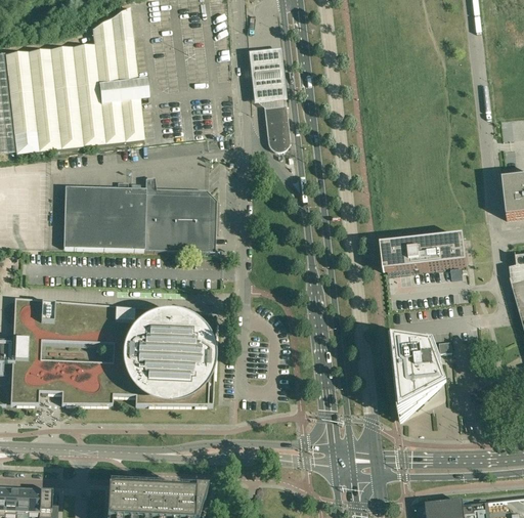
[(94,42),(5,52),(16,153),(144,138),(140,98),(148,97),(146,77),(138,78),(130,5),(93,28),(94,42)]
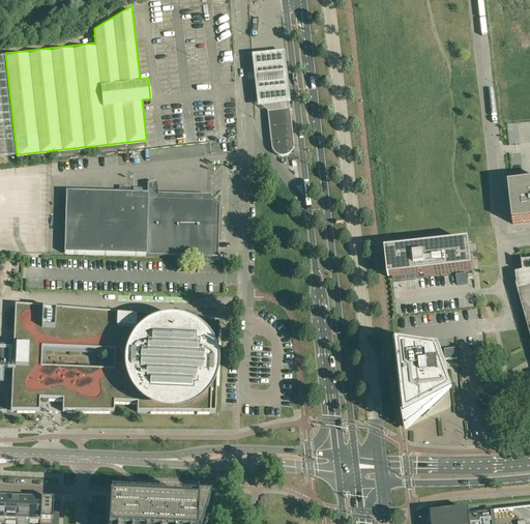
[(251,53),(256,104),(261,104),(289,100),(283,49),(251,53)]
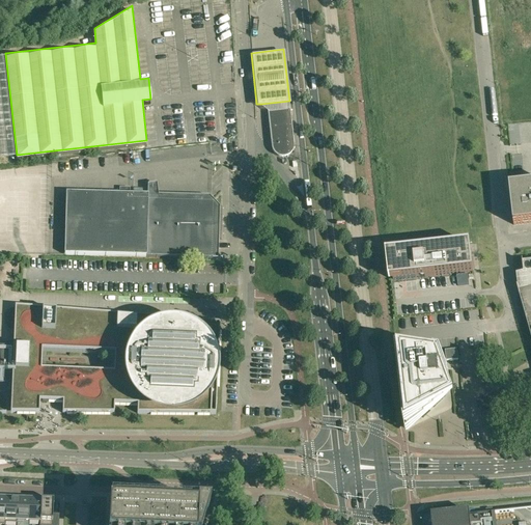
[(294,141),(294,139),(289,105),(268,107),(272,141),(272,143),(272,144),(273,145),(274,146),(274,147),(275,148),(276,149),(277,149),(278,150),(279,150),(280,150),(282,152),(283,152),(284,152),(285,150),(286,150),(287,149),(288,149),(289,148),(290,147),(291,146),(292,145),(292,144),(292,143),(294,142),(294,141)]
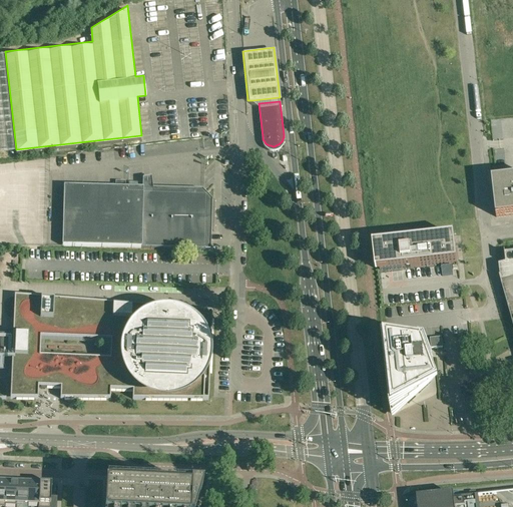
[(512,171),(492,174),(496,211),(512,209),(512,171)]
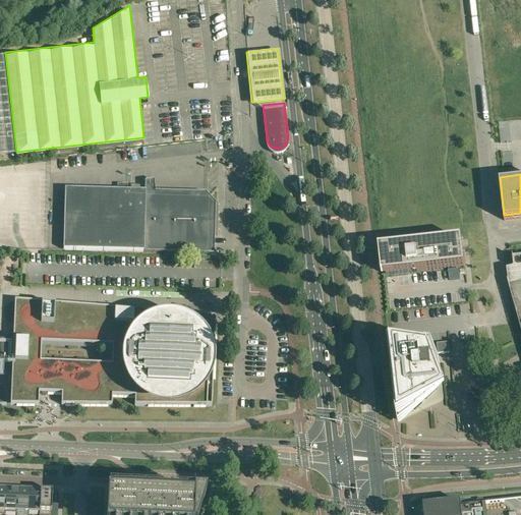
[(194,186),(127,185),(62,183),(61,244),(214,248),(215,197),(205,187),(194,186)]
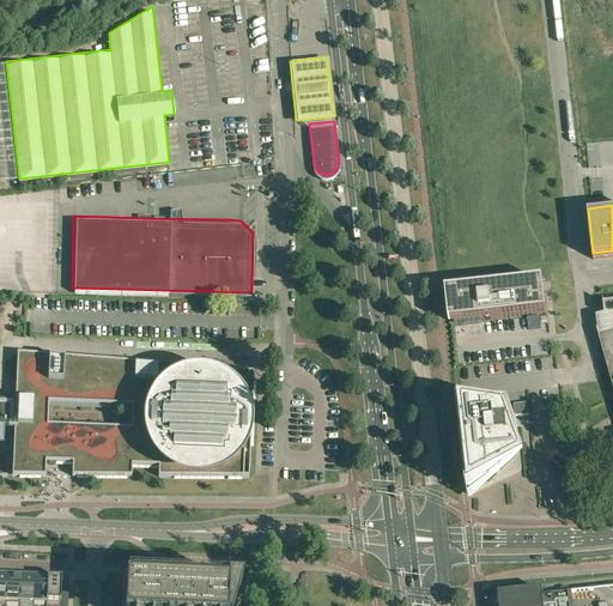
[(449,317),(546,307),(542,274),(445,285),(449,317)]
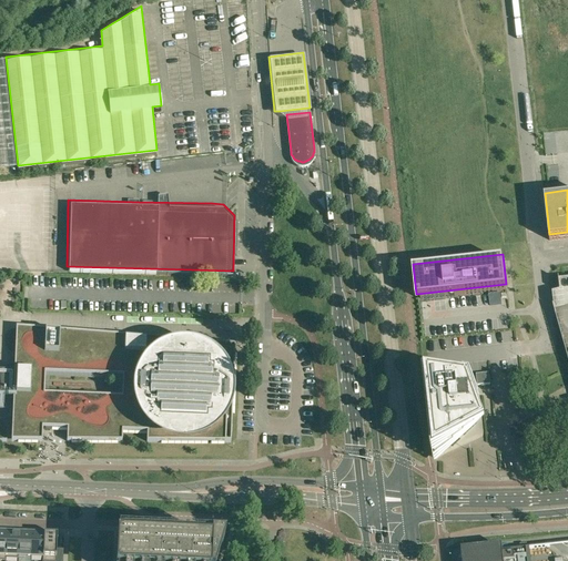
[(559,273),(558,273),(560,285),(553,287),(554,299),(553,299),(556,309),(567,350),(567,354),(567,273),(559,274),(559,273)]
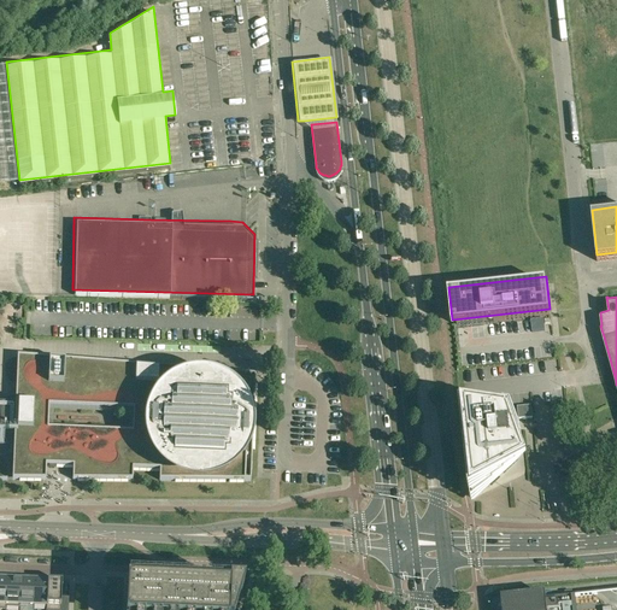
[(545,311),(532,314),(533,326),(546,324),(545,317),(545,311)]
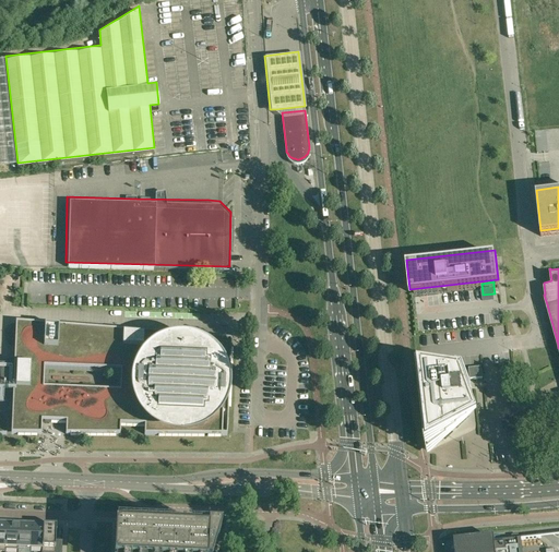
[(0,380),(13,381),(11,428),(42,428),(42,415),(67,416),(66,424),(66,428),(120,429),(120,418),(145,419),(144,424),(144,429),(227,429),(227,428),(222,428),(222,423),(227,424),(230,334),(15,316),(14,339),(15,339),(14,358),(1,358),(1,357),(0,357),(0,380)]
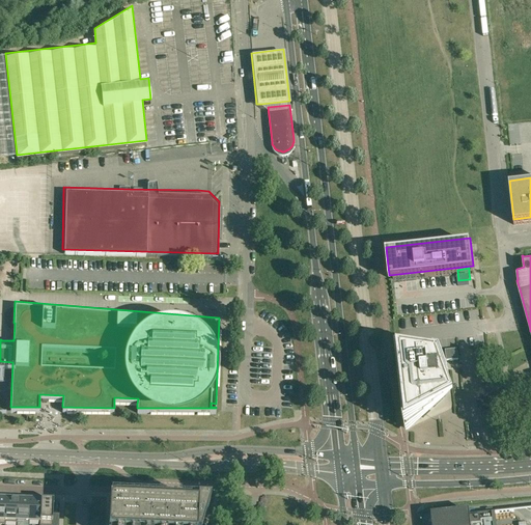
[(445,344),(446,352),(446,355),(458,354),(457,343),(445,344)]
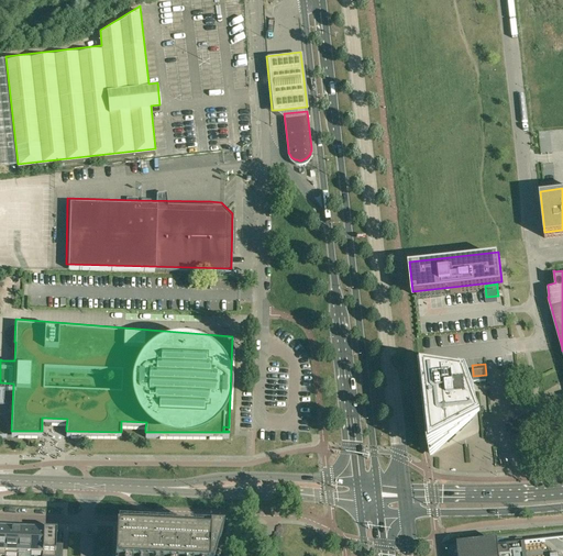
[(432,447),(432,448),(434,446),(483,421),(467,377),(465,366),(428,369),(426,370),(423,369),(432,447)]
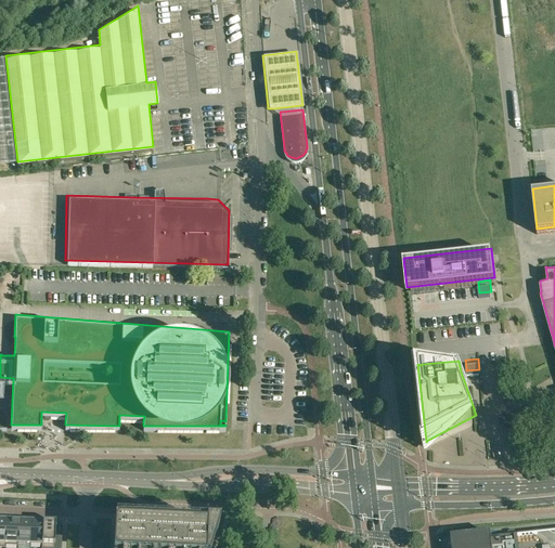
[(18,516),(5,514),(4,539),(5,539),(17,539),(17,537),(18,516)]
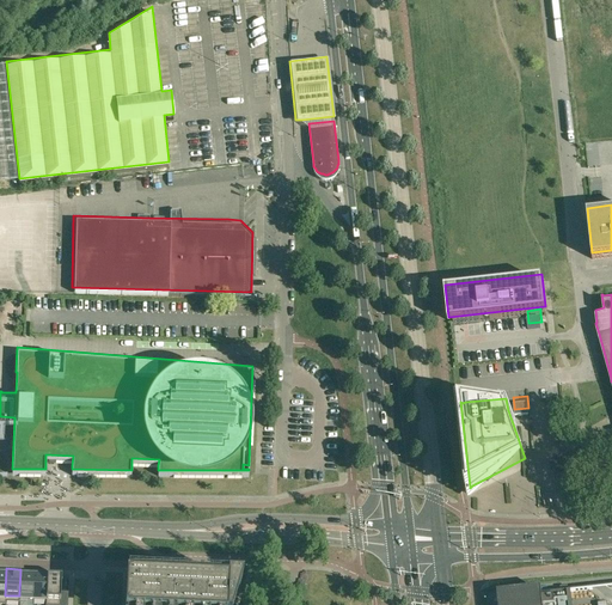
[(19,593),(32,593),(34,569),(20,569),(19,593)]
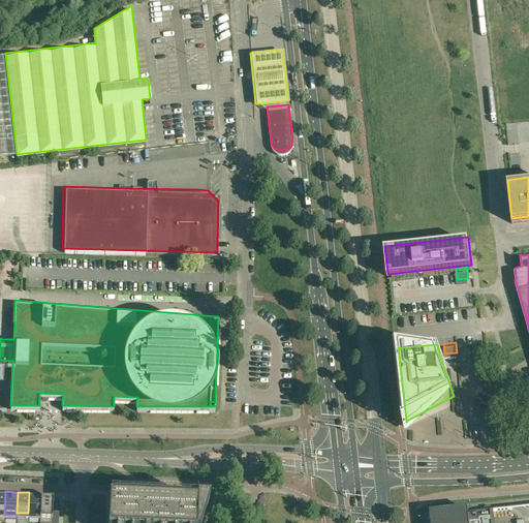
[(28,513),(39,514),(40,493),(29,492),(28,513)]
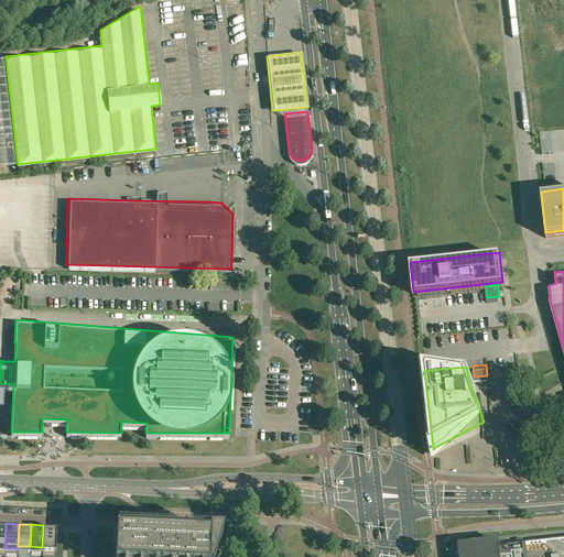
[(42,547),(42,553),(55,553),(56,525),(43,525),(42,547)]
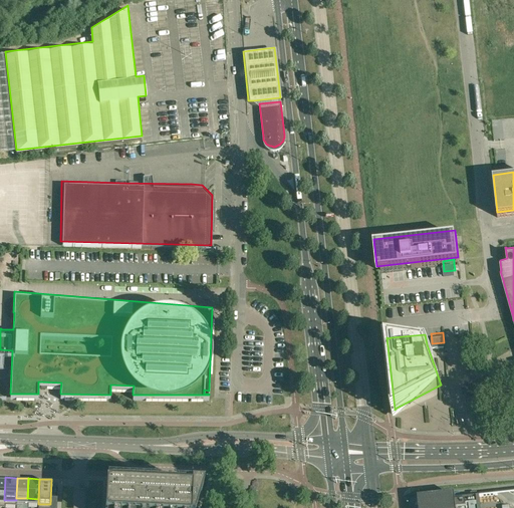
[(103,507),(195,507),(202,485),(190,485),(105,481),(105,485),(104,485),(103,507)]
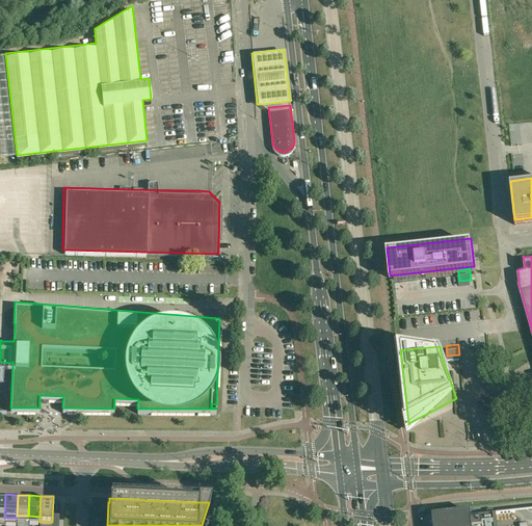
[(433,525),(495,525),(494,508),(493,508),(493,506),(488,506),(488,508),(471,510),(471,506),(432,510),(433,525)]
